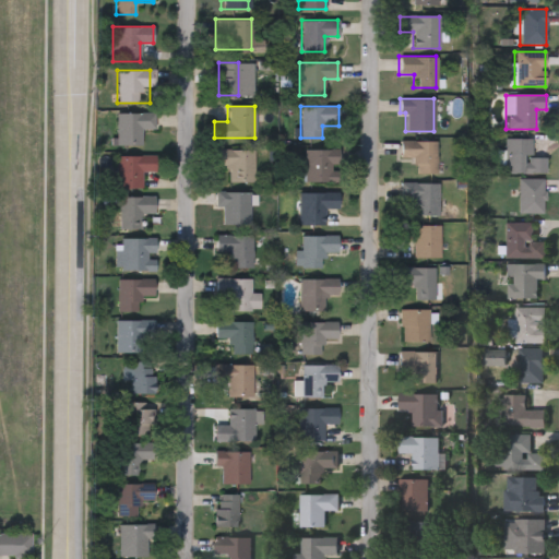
[(116,144),(116,113),(154,113),(154,129),(141,129),(141,144),(116,144)]
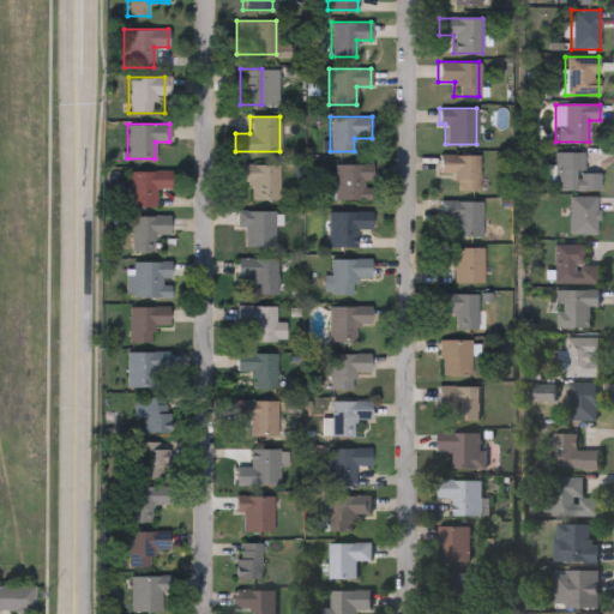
[(582,173),(597,173),(597,191),(554,191),(554,151),(582,151),(582,173)]
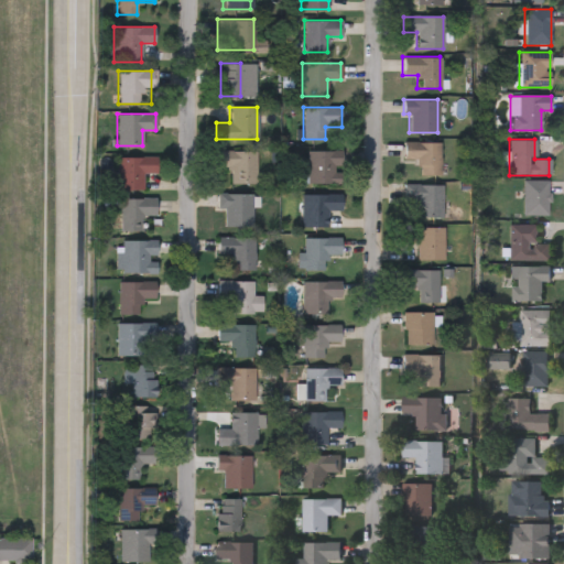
[(440,141),(440,174),(419,174),(419,159),(403,159),(403,141),(440,141)]
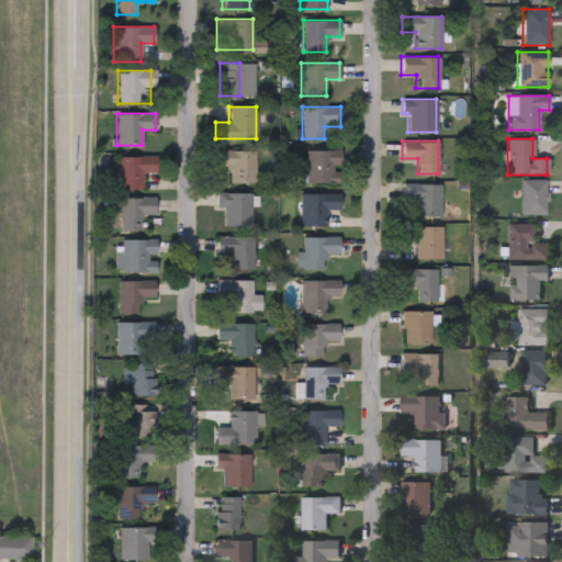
[(215,166),(215,149),(255,149),(255,183),(228,183),(228,166),(215,166)]
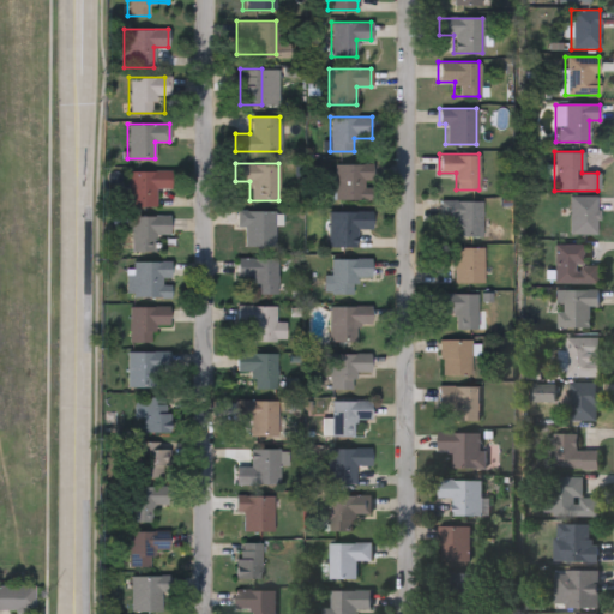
[(333,199),(333,163),(373,163),(373,199),(333,199)]
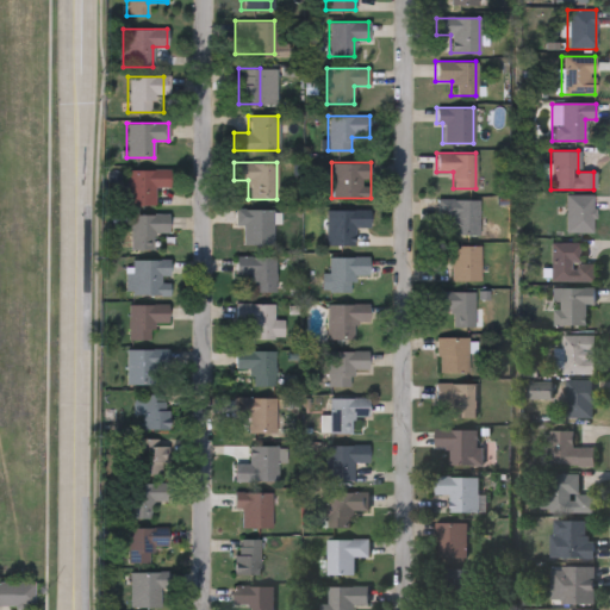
[(168,187),(154,187),(154,205),(124,205),(124,169),(168,169),(168,187)]
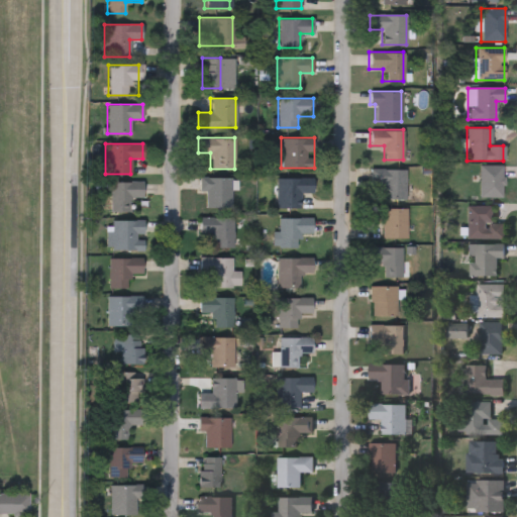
[(479,197),(479,165),(502,165),(502,197),(479,197)]
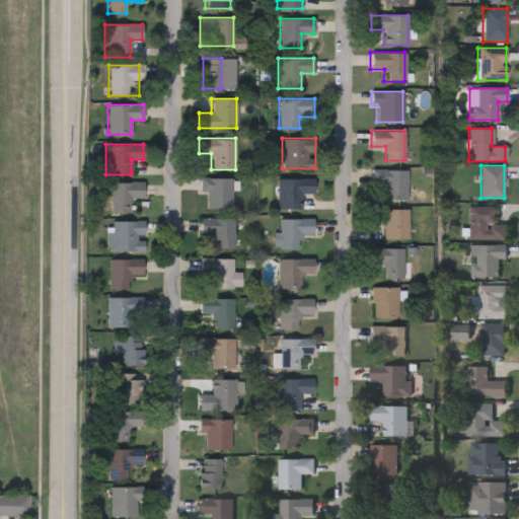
[(408,169),(408,200),(383,200),(383,183),(371,183),(371,169),(408,169)]
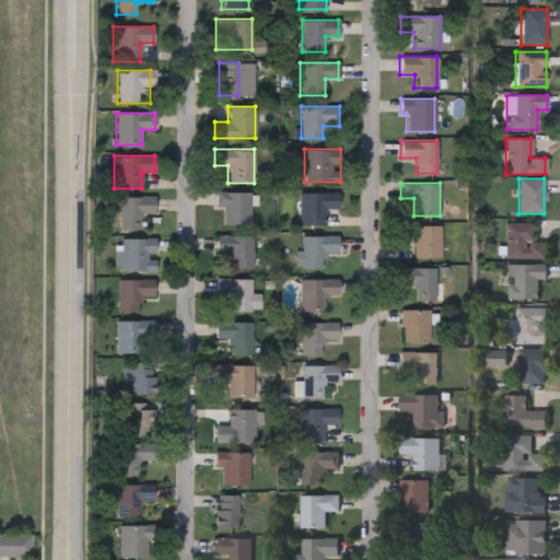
[(222,207),(214,207),(214,191),(249,191),(249,224),(222,224),(222,207)]
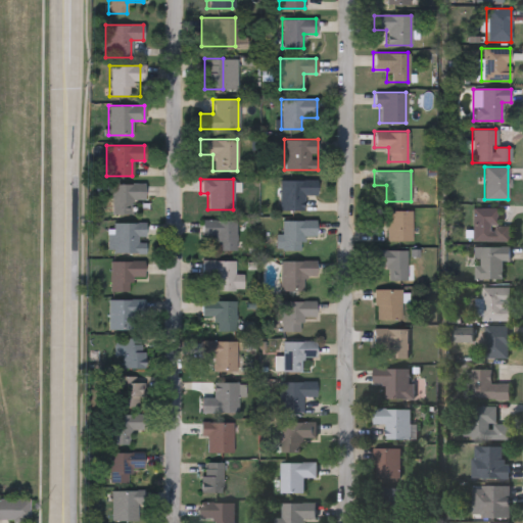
[(316,194),(303,194),(303,210),(279,210),(279,179),(316,179),(316,194)]
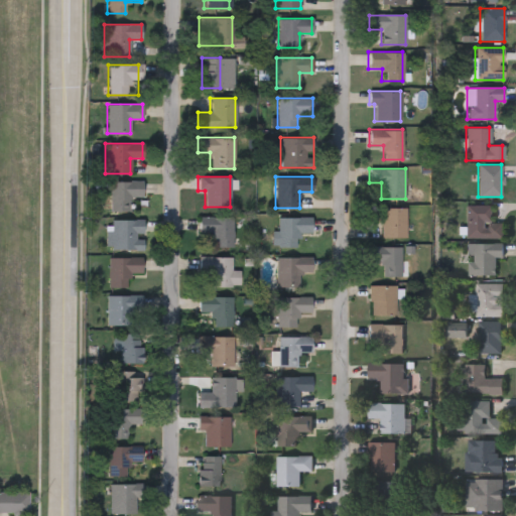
[(110,212),(110,181),(142,181),(142,198),(129,198),(129,212),(110,212)]
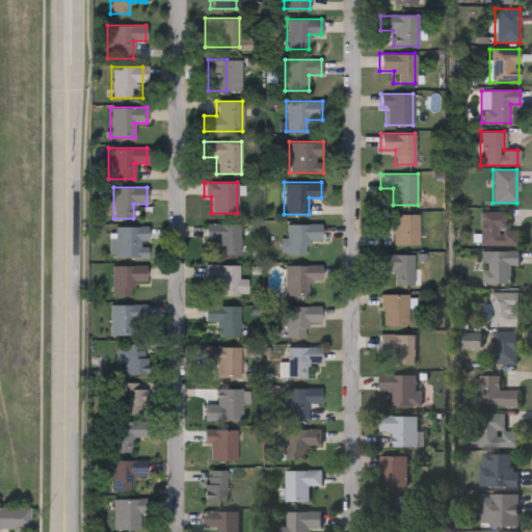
[(480,212),(504,212),(504,230),(517,230),(517,245),(480,245),(480,212)]
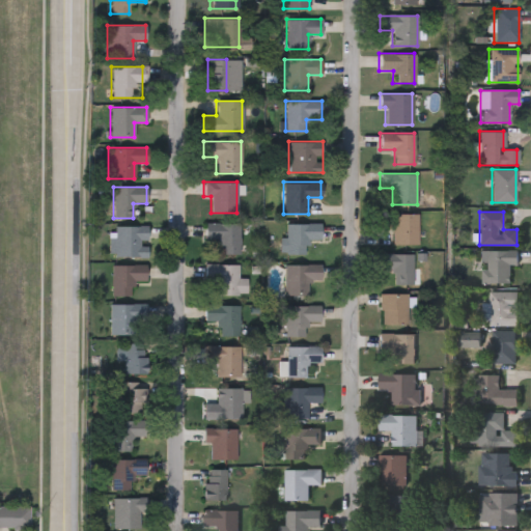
[(384,214),(417,214),(417,246),(392,246),(392,227),(384,227),(384,214)]
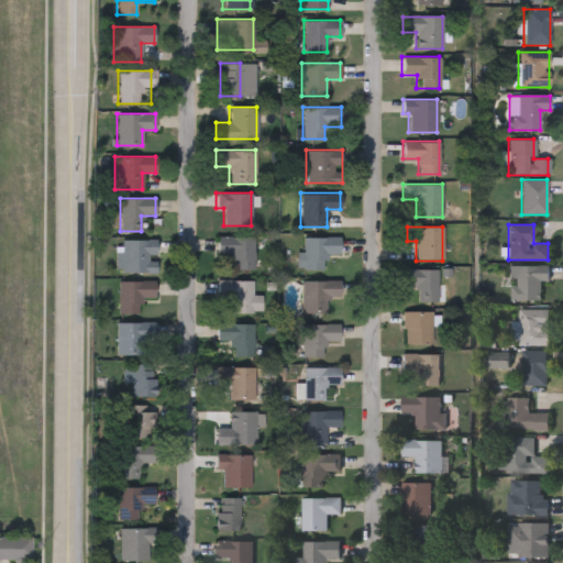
[(253,236),(253,269),(233,269),(233,254),(217,254),(217,236),(253,236)]
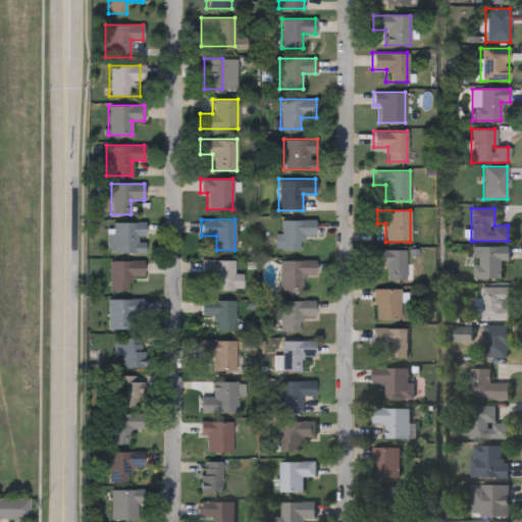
[(303,250),(276,250),(276,220),(315,220),(315,237),(303,237),(303,250)]
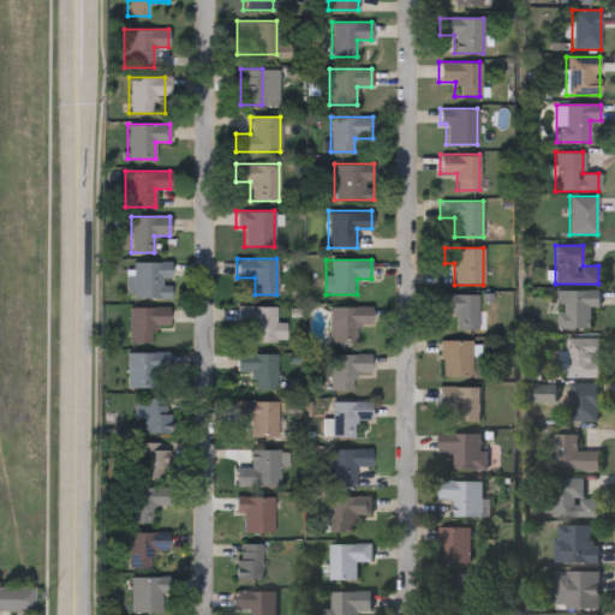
[(169,262),(169,298),(127,298),(127,262),(169,262)]
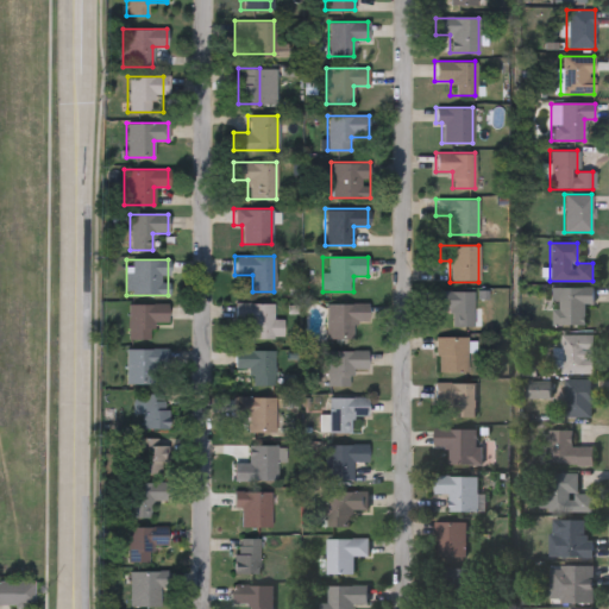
[(584,303),(584,325),(551,324),(551,287),(594,288),(592,303),(584,303)]
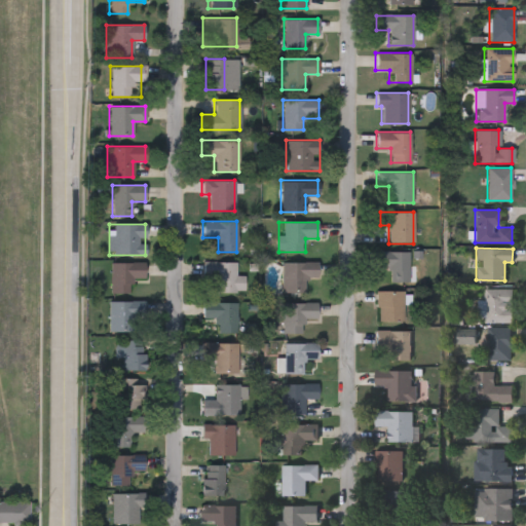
[(389,283),(389,269),(376,269),(376,252),(408,251),(409,283),(389,283)]
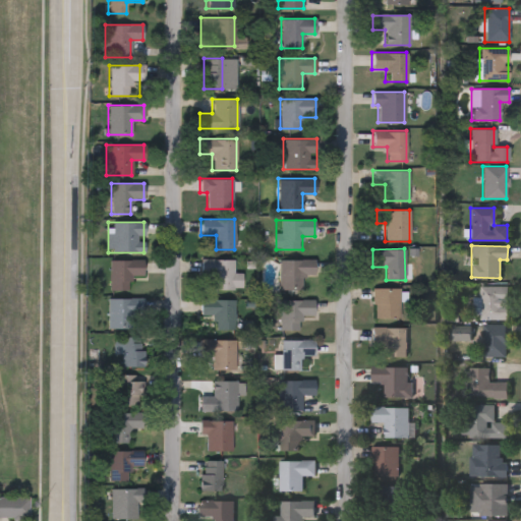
[(233,259),(233,274),(242,274),(242,289),(199,289),(199,259),(233,259)]
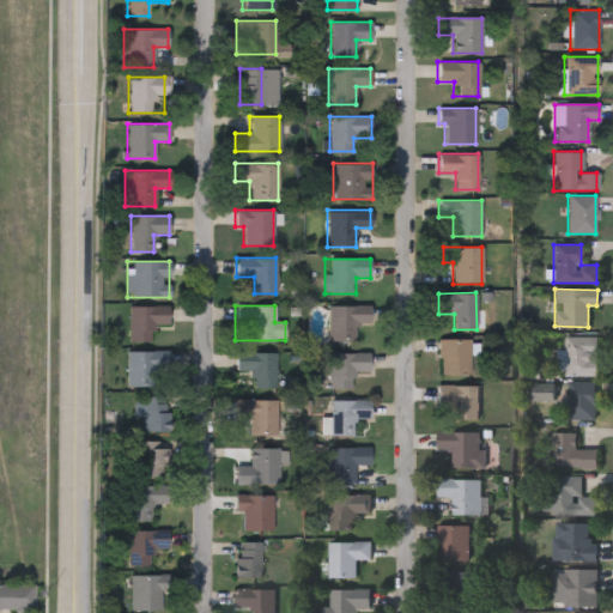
[(328,305),(370,305),(370,323),(357,323),(357,343),(328,343),(328,305)]
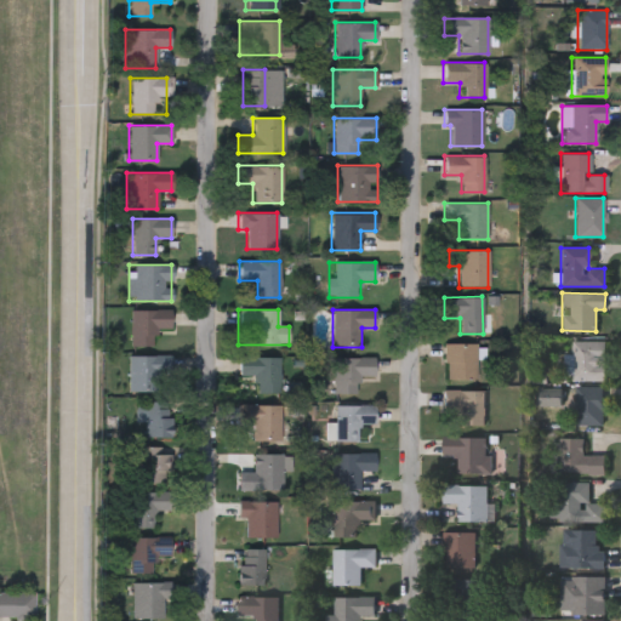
[(129,347),(129,311),(171,311),(171,332),(154,332),(154,347),(129,347)]
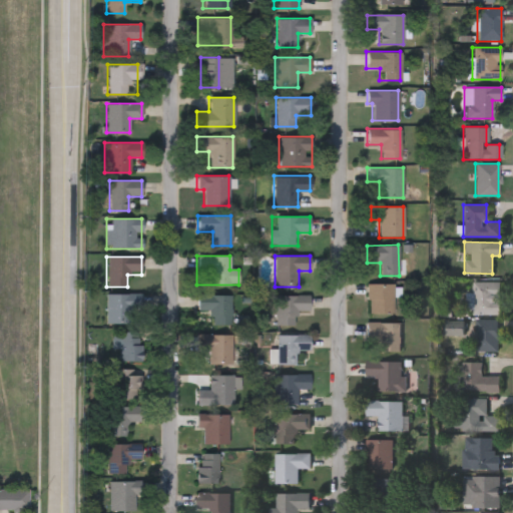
[(500,282),(500,314),(473,314),(473,282),(500,282)]
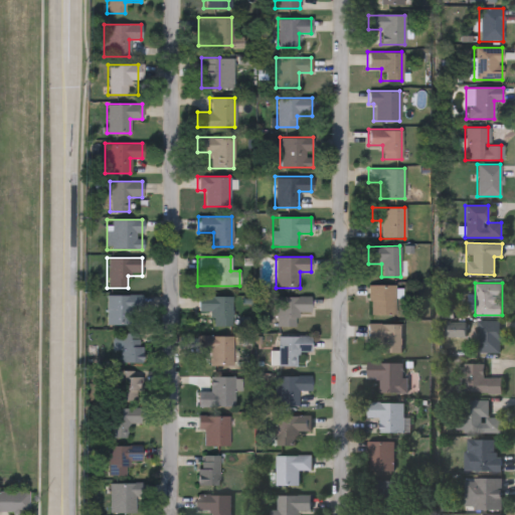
[(368,315),(368,286),(395,286),(395,315),(368,315)]
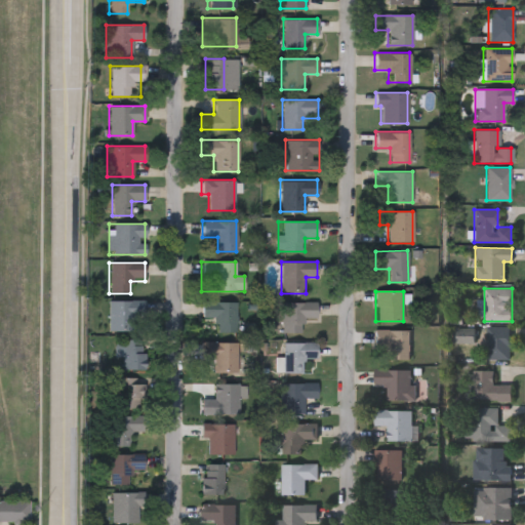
[(109,330),(109,300),(142,300),(142,330),(109,330)]
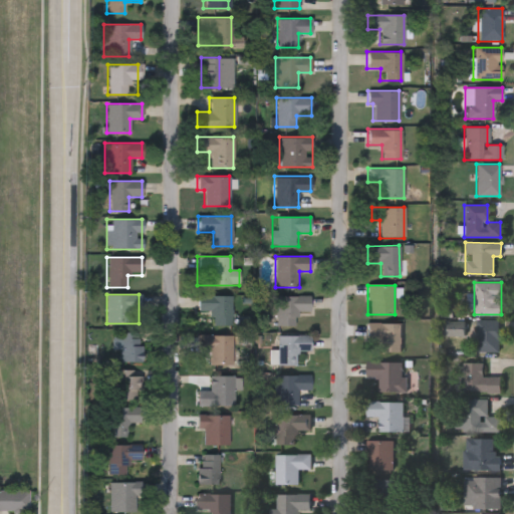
[(211,326),(211,311),(197,311),(197,296),(231,296),(231,325),(211,326)]
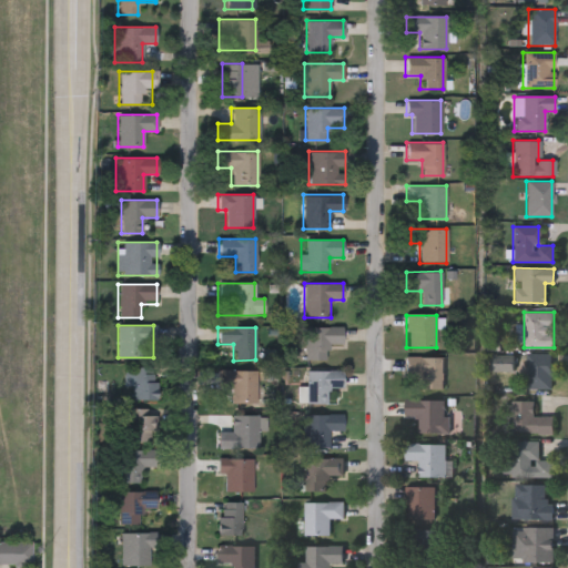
[(342,327),(342,345),(328,345),(328,359),(305,359),(305,327),(342,327)]
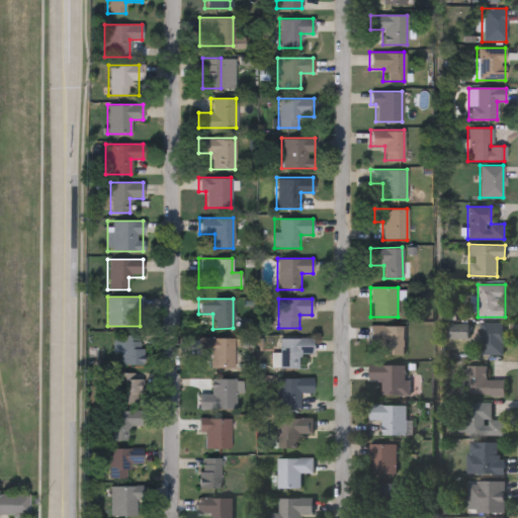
[(450,339),(450,323),(470,323),(470,339),(450,339)]
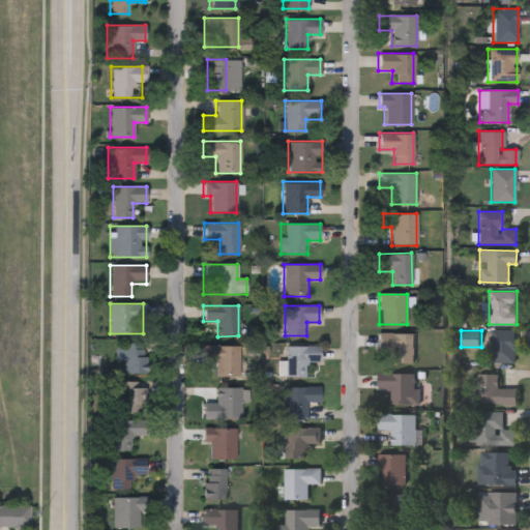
[(514,330),(514,363),(490,363),(490,330),(514,330)]
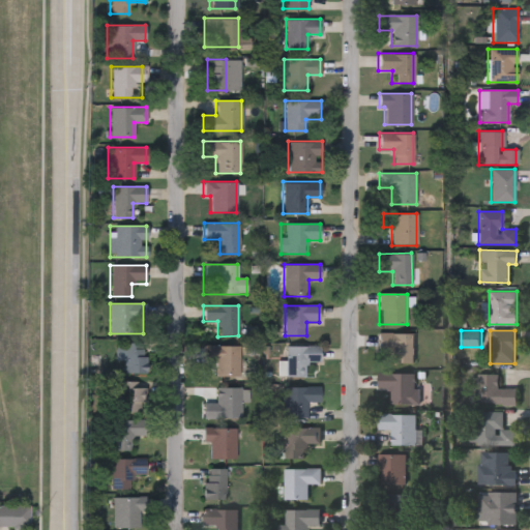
[(413,362),(379,363),(378,333),(413,333),(413,362)]
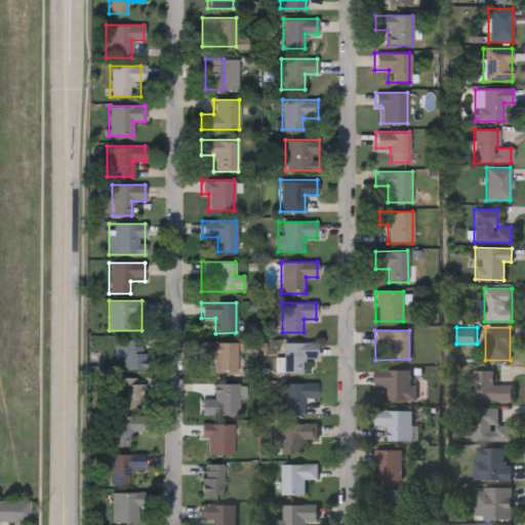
[(114,340),(145,340),(145,370),(122,370),(122,357),(114,357),(114,340)]
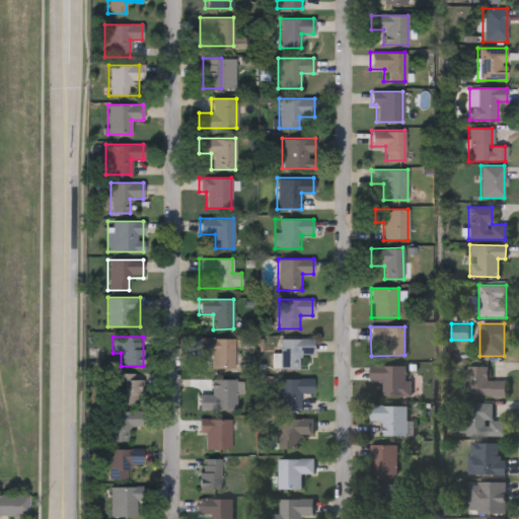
[(234,339),(234,369),(211,369),(211,354),(199,354),(199,339),(234,339)]
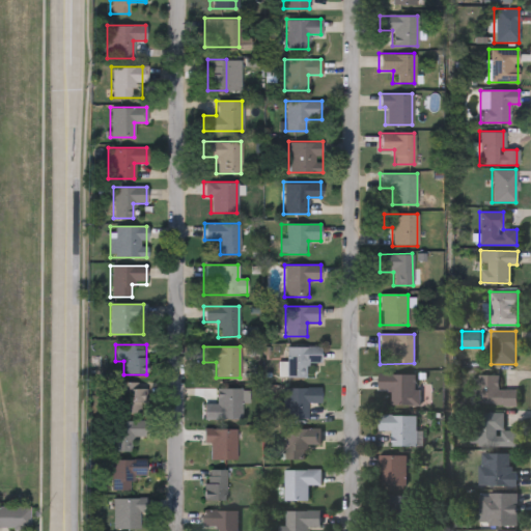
[(320,363),(306,363),(306,378),(286,378),(286,346),(320,346),(320,363)]
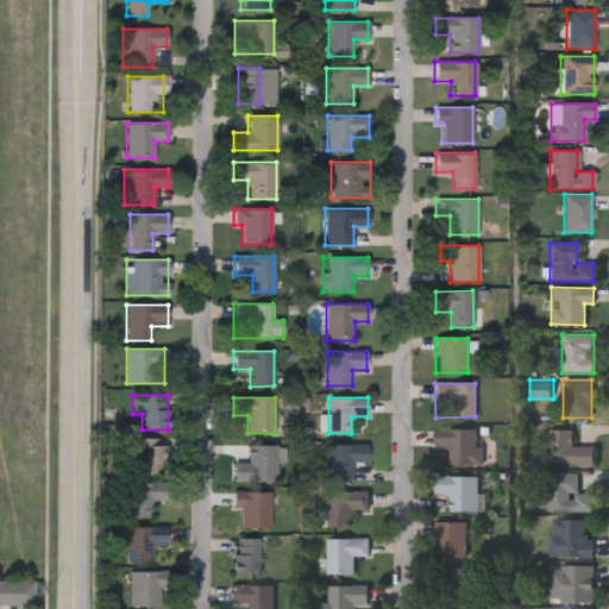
[(433,447),(433,429),(479,429),(479,465),(447,465),(447,447),(433,447)]
